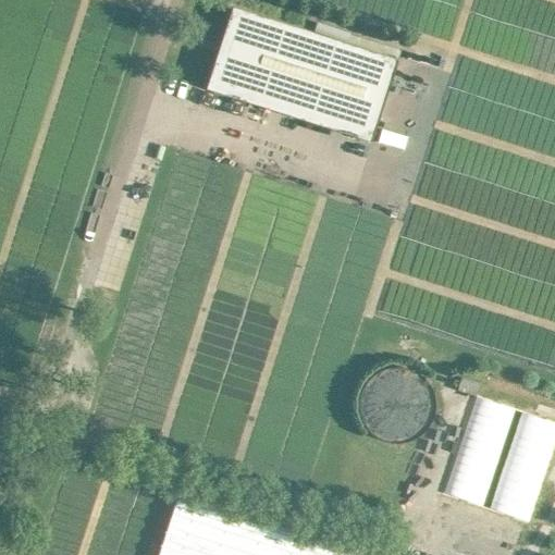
[(230,5),(205,87),(372,143),(398,60),(230,5)]
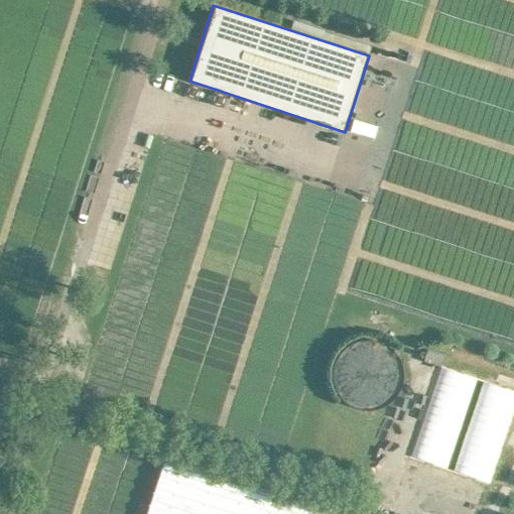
[(405,375),(405,367),(405,359),(403,353),(399,345),(394,341),(388,336),(383,333),(378,332),(370,330),(364,331),(356,333),(350,336),(344,341),(339,347),(336,352),(334,358),(333,366),(334,372),(336,380),(339,386),(343,392),(348,396),(353,399),(361,402),(367,403),(376,402),(382,401),(388,398),(394,394),(399,387),(402,381),(405,375)]
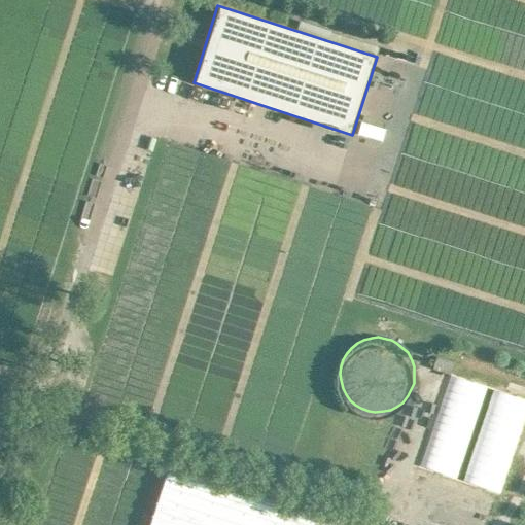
[(423,464),(460,476),(487,382),(450,372),(423,464)]
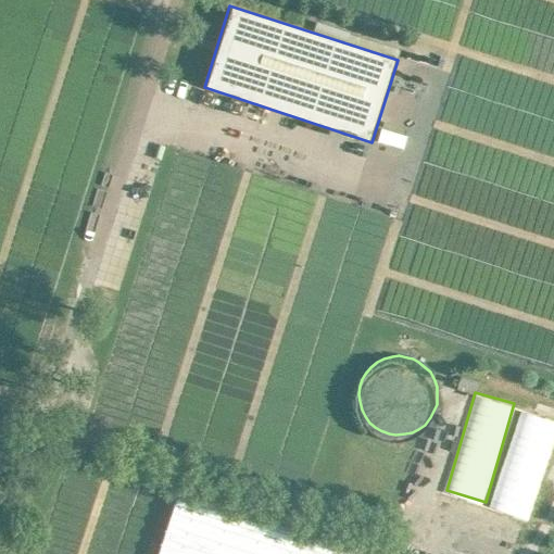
[(491,506),(530,517),(553,436),(553,416),(520,407),(491,506)]
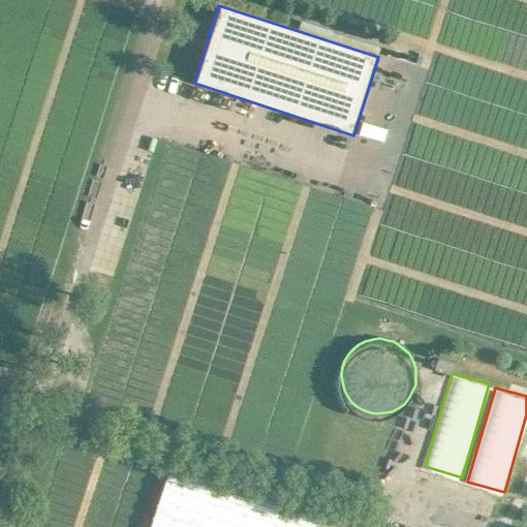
[(333,526),(168,473),(151,526),(333,526)]
